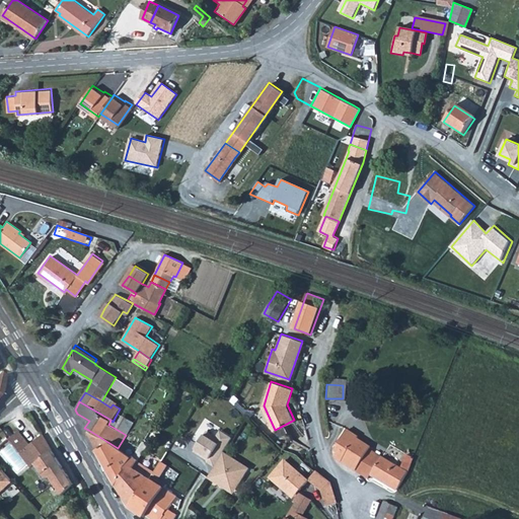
[(123,416),(116,429),(126,435),(134,422),(123,416)]
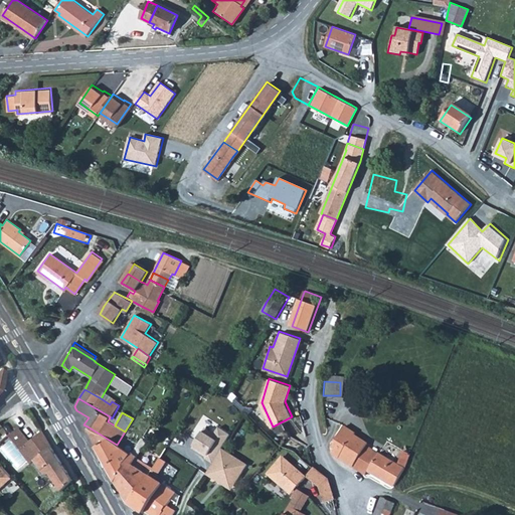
[(116,481),(129,504),(150,474),(134,463),(161,417),(156,414),(139,443),(116,481)]
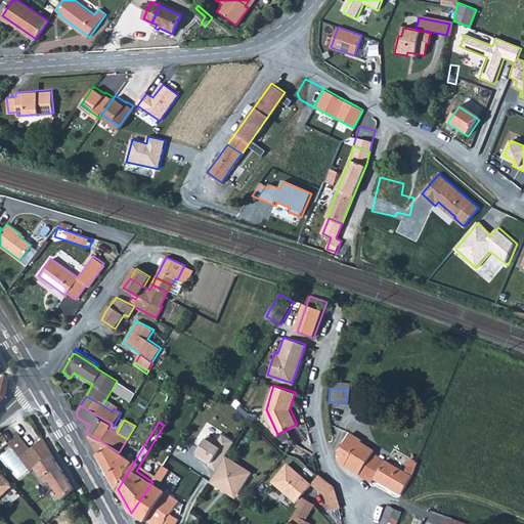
[(348,432),(342,442),(366,456),(370,451),(372,448),(358,440),(359,438),(348,432)]
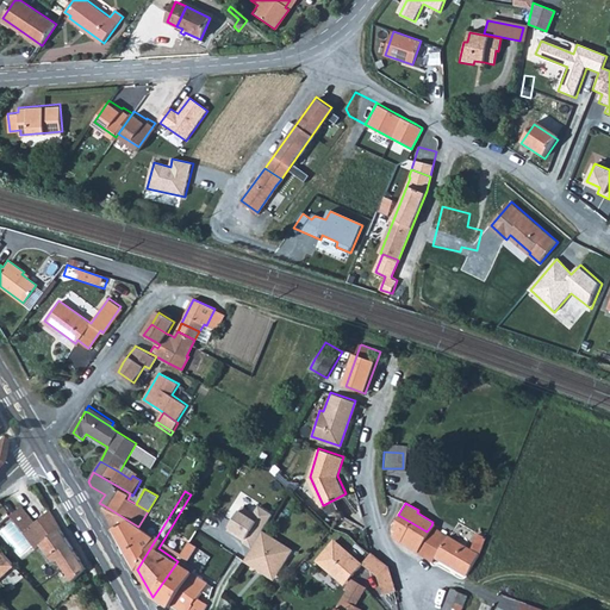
[(103,508),(137,570),(165,524),(151,518),(144,530),(138,527),(104,505),(103,508)]
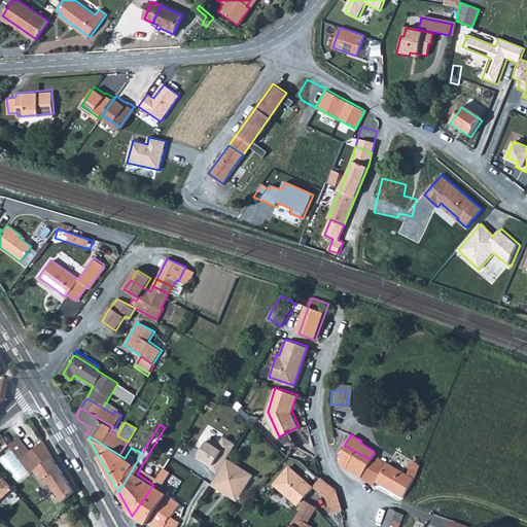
[(217,448),(208,442),(198,460),(209,466),(208,468),(217,475),(226,459),(235,446),(222,438),(217,448)]
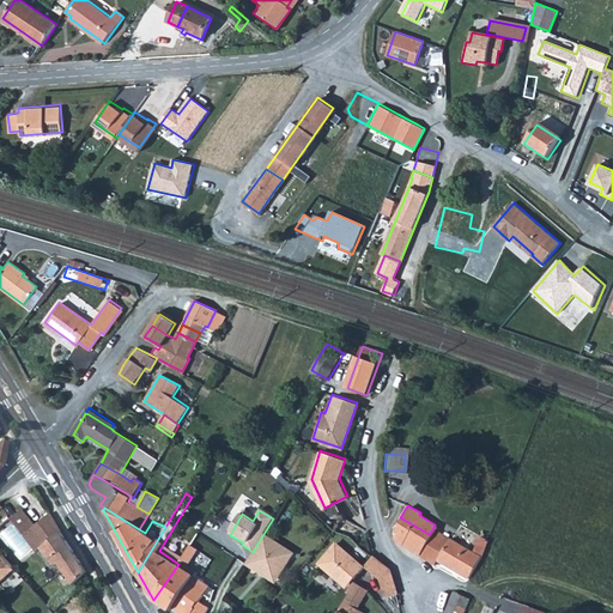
[(20,511),(8,521),(12,525),(22,536),(30,544),(37,551),(35,553),(50,566),(52,564),(67,577),(62,583),(68,588),(48,608),(53,612),(54,612),(64,601),(65,601),(77,586),(74,583),(86,571),(59,527),(59,528),(48,515),(34,527),(20,511)]
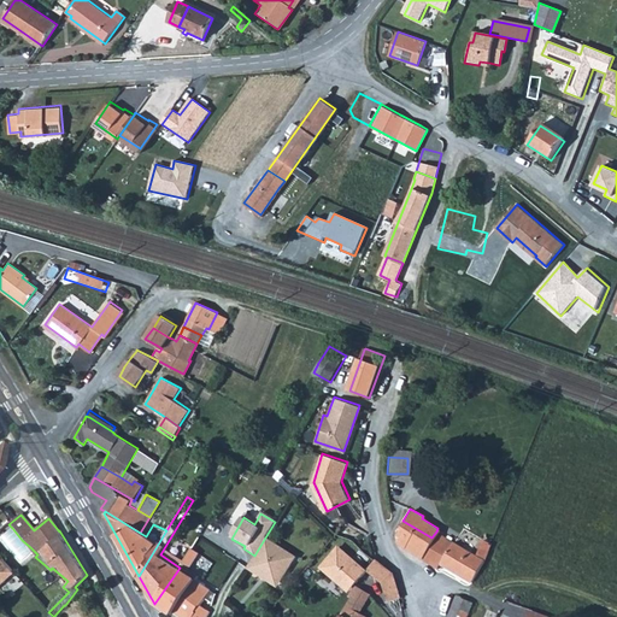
[(432,538),(403,521),(397,530),(401,534),(398,540),(423,556),(438,564),(440,560),(451,540),(436,532),(432,538)]
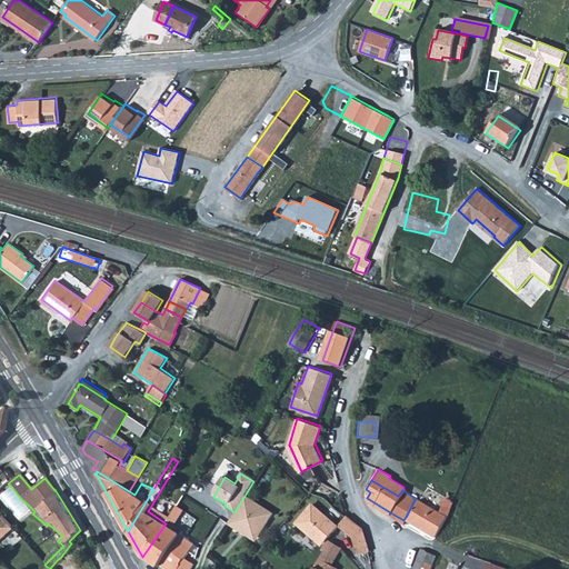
[(235,512),(228,523),(241,532),(245,527),(259,536),(273,513),(245,496),(235,512)]
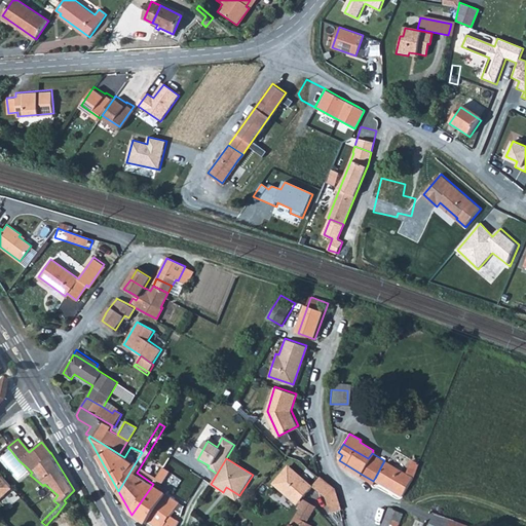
[(384,460),(375,478),(402,491),(411,473),(387,461),(384,460)]
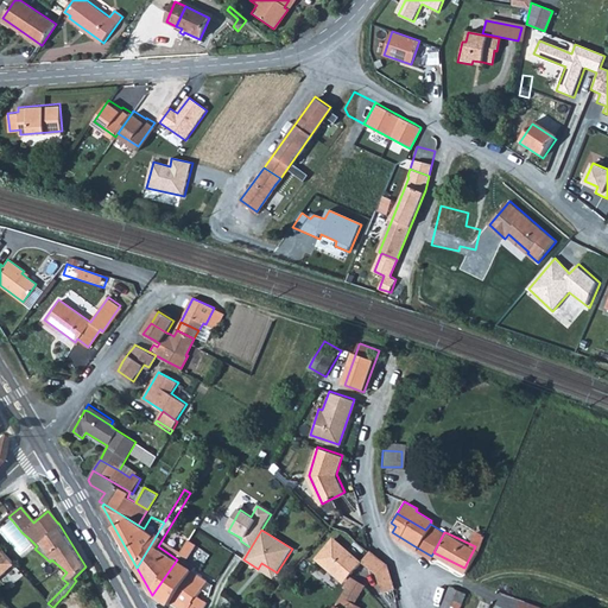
[(350,571),(354,575),(362,564),(363,563),(336,538),(317,559),(342,581),(350,571)]
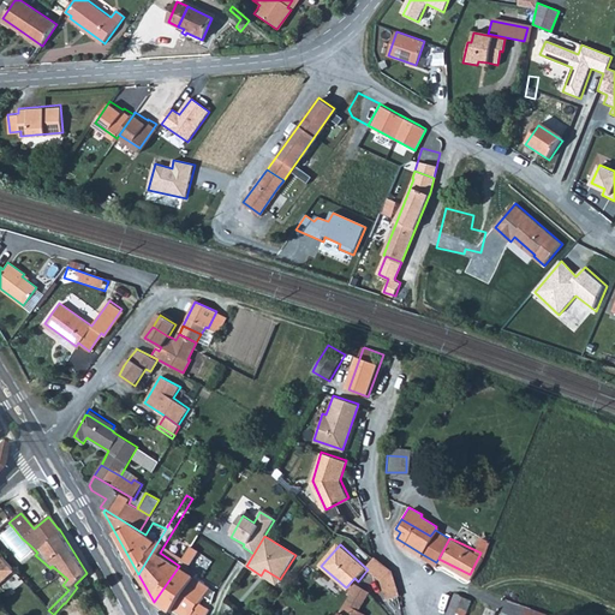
[(0,585),(17,571),(0,553),(0,585)]
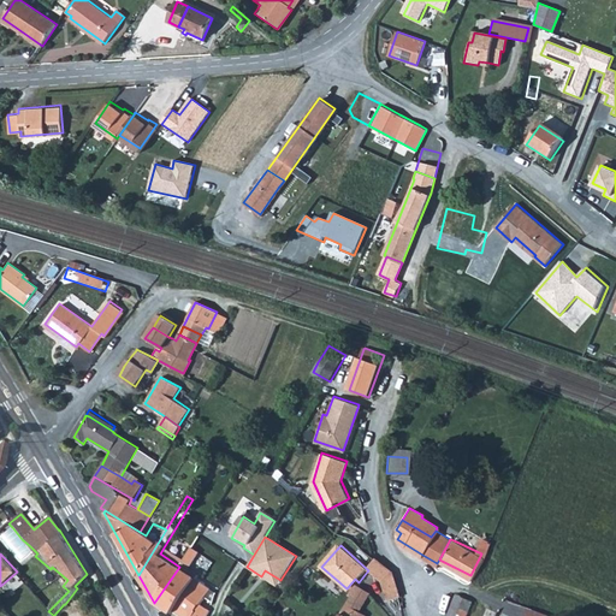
[(385,580),(390,598),(401,596),(395,570),(375,557),(368,570),(385,580)]
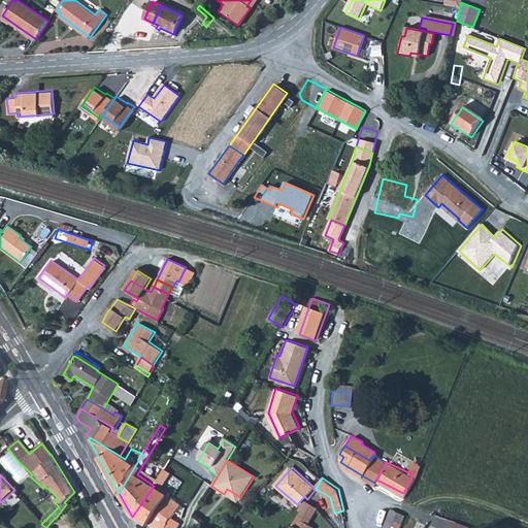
[(147,524),(153,527),(163,527),(165,527),(177,527),(180,524),(171,518),(180,504),(154,486),(132,517),(146,527),(147,524)]
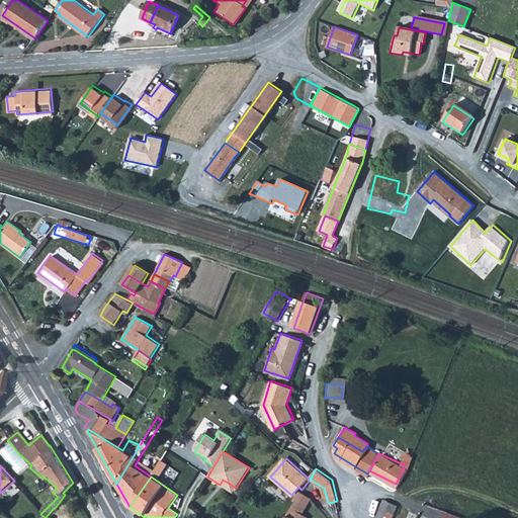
[(236,488),(223,480),(220,485),(233,493),(236,488)]
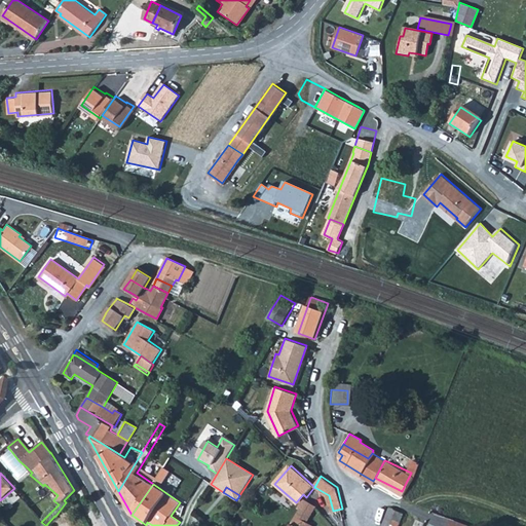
[(299,504),(306,497),(303,494),(296,502),(299,504)]
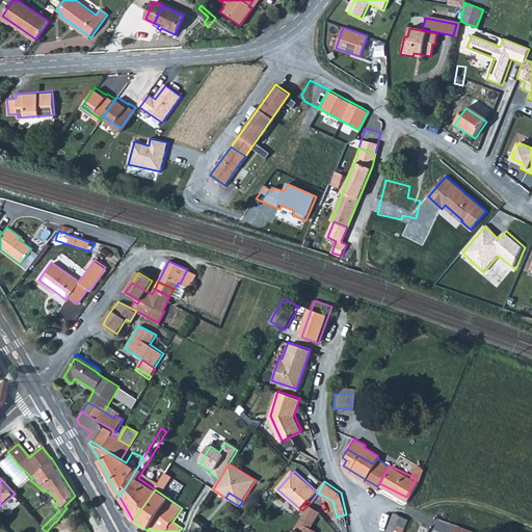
[(320,512),(309,505),(308,505),(301,514),(303,515),(295,531),(293,531),(292,531),(316,531),(311,528),(320,512)]
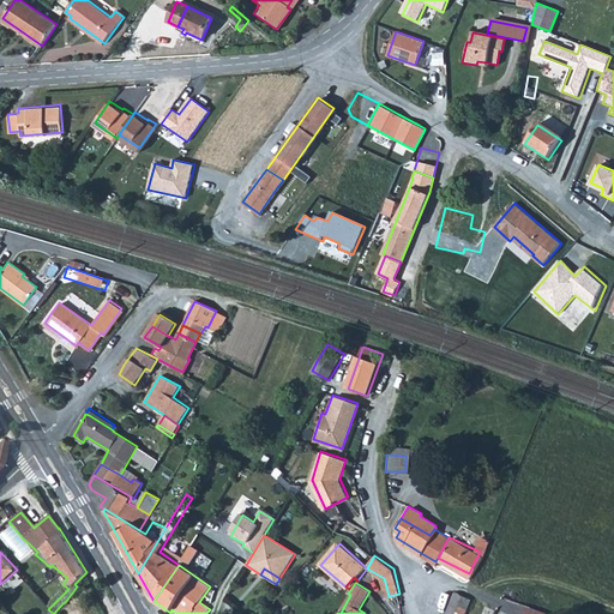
[(455,593),(451,602),(467,608),(470,599),(455,593)]
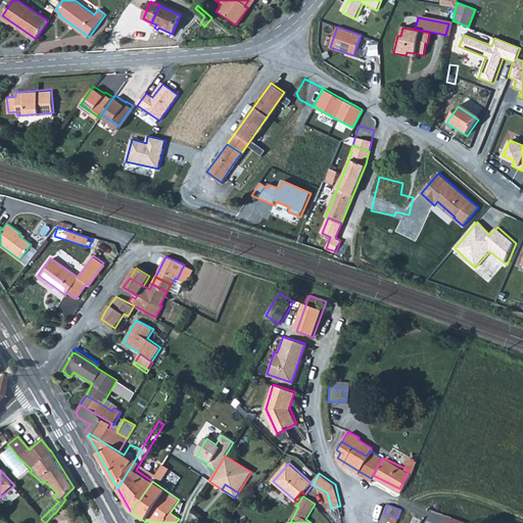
[(379,522),(394,522),(397,518),(384,513),(379,522)]
